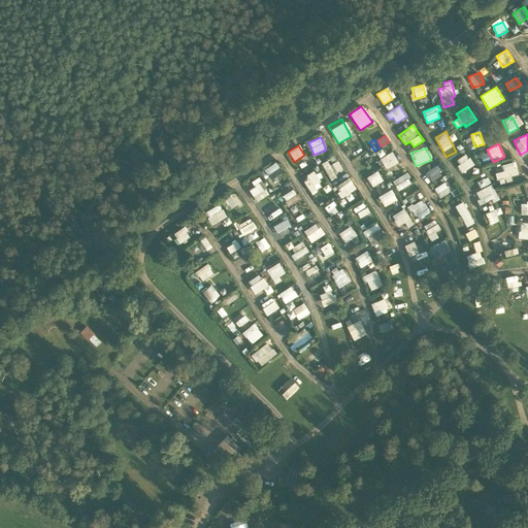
[(380,158),(385,169),(398,164),(393,153),(380,158)]
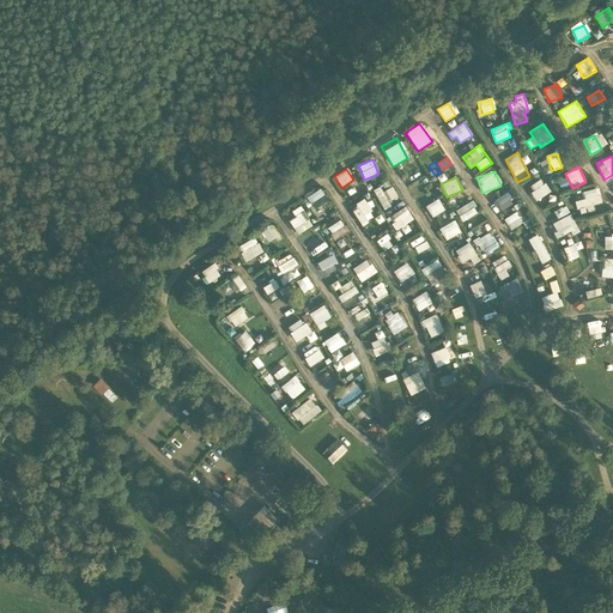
[(528,187),(538,200),(551,192),(541,178),(528,187)]
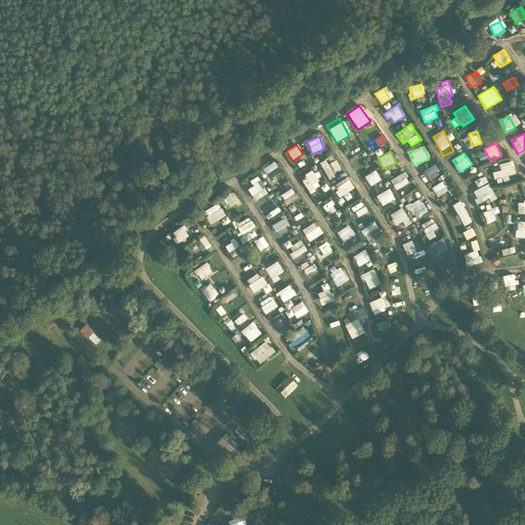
[(479,155),(481,163),(488,161),(486,153),(479,155)]
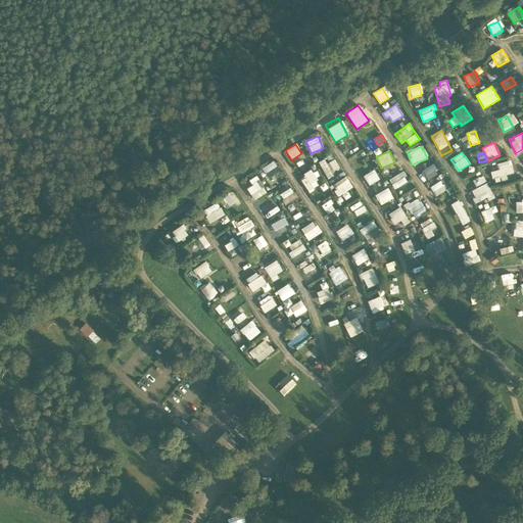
[(324,158),(318,162),(327,179),(333,176),(324,158)]
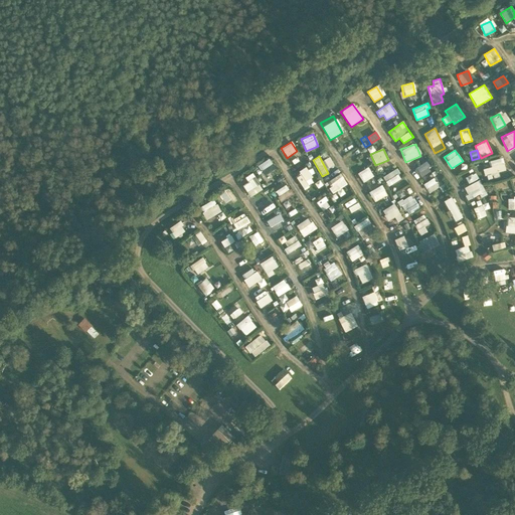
[(328,169),(334,165),(329,157),(323,160),(328,169)]
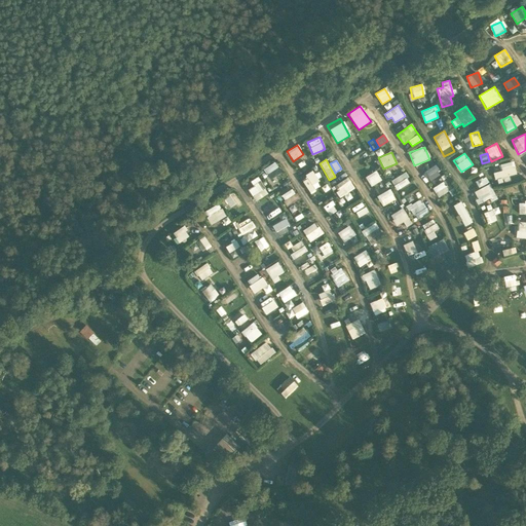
[(274,161),(263,170),(271,181),(283,173),(274,161)]
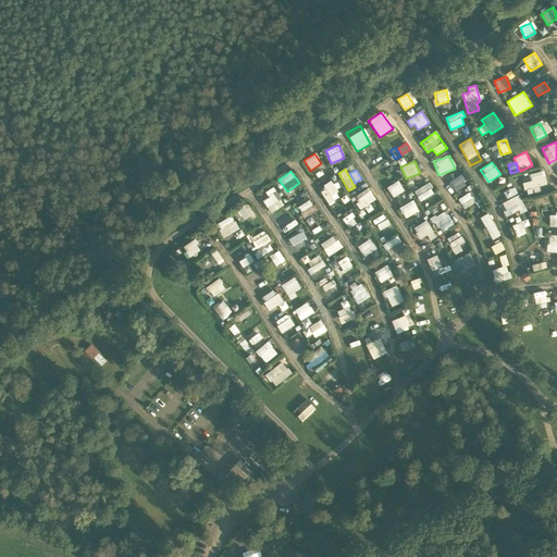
[(525,193),(547,186),(543,171),(521,177),(525,193)]
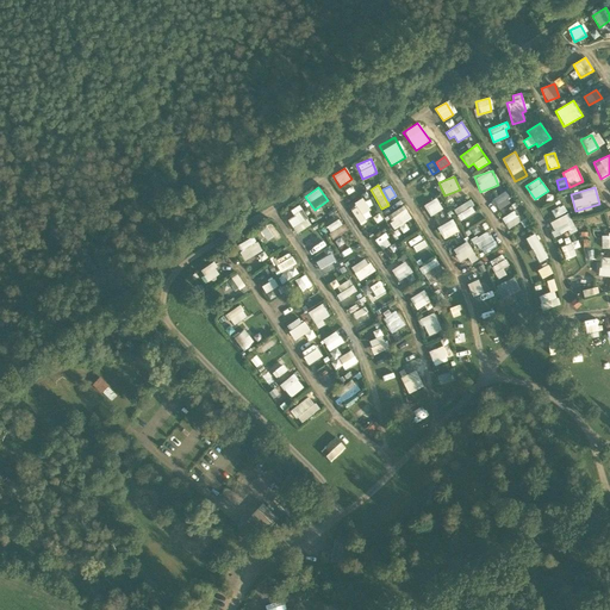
[(505,192),(492,198),(498,210),(511,205),(505,192)]
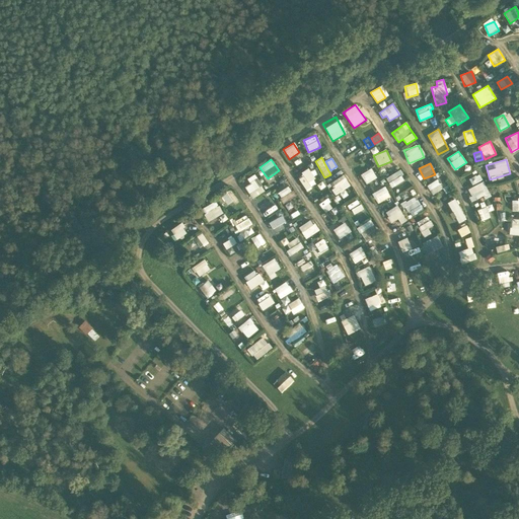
[(311,189),(308,182),(314,178),(308,168),(296,176),(306,192),(311,189)]
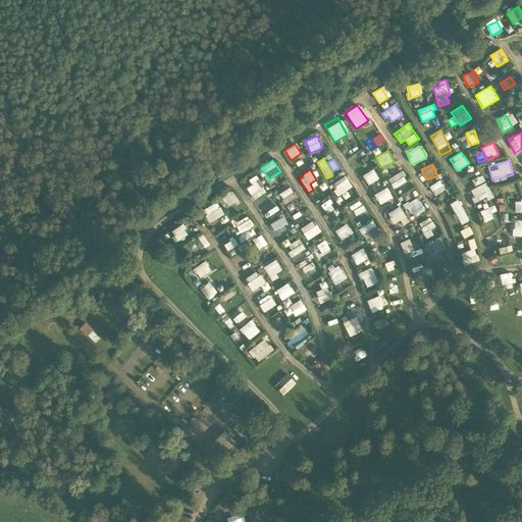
[(372,169),(362,176),(368,186),(379,178),(372,169)]
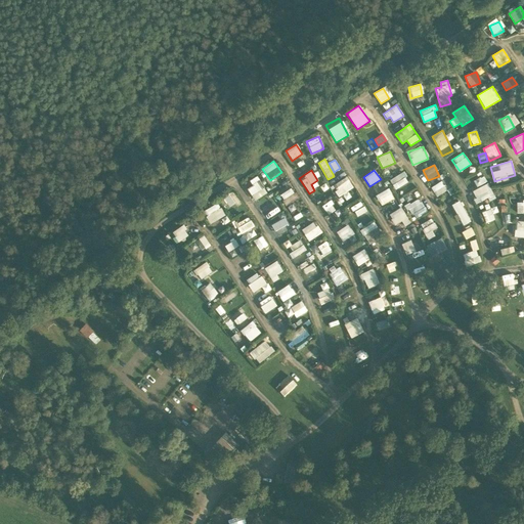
[(395,190),(408,181),(402,172),(389,180),(395,190)]
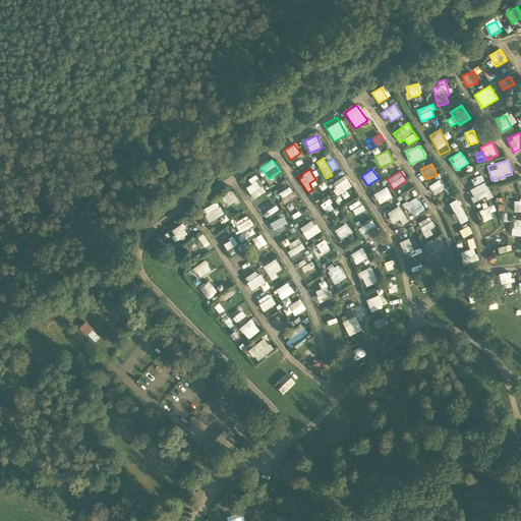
[(247,179),(251,185),(245,188),(252,199),(266,191),(255,174),(247,179)]
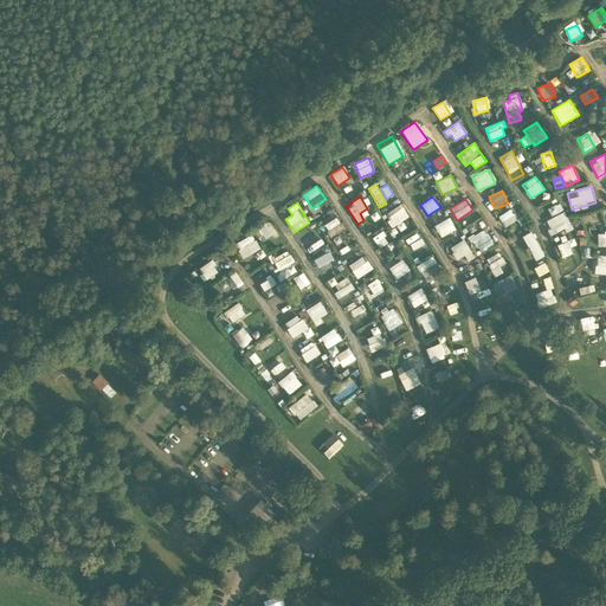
[(384,217),(392,229),(408,216),(400,204),(384,217)]
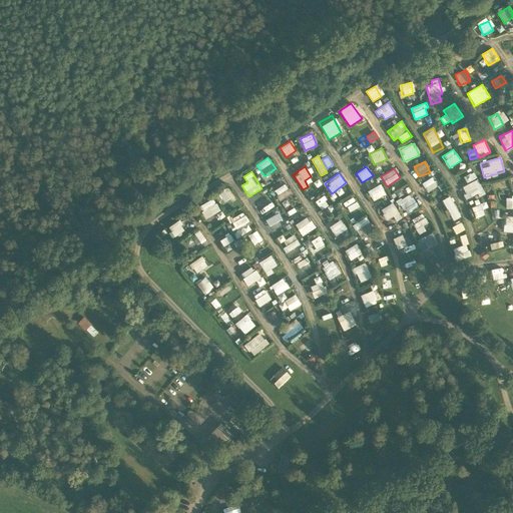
[(467,184),(473,180),(470,173),(463,177),(467,184)]
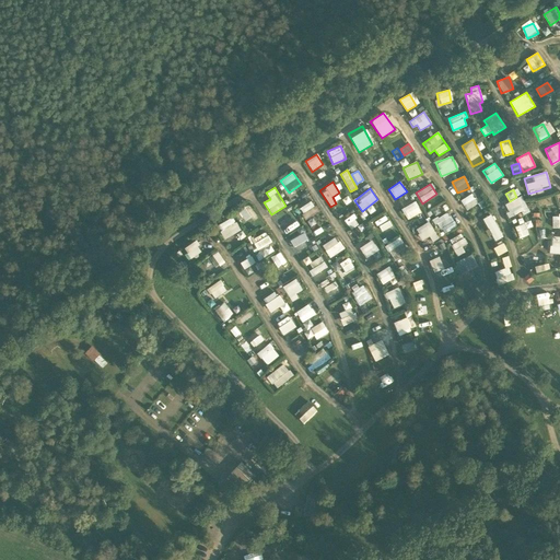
[(474,194),(461,199),(465,210),(478,205),(474,194)]
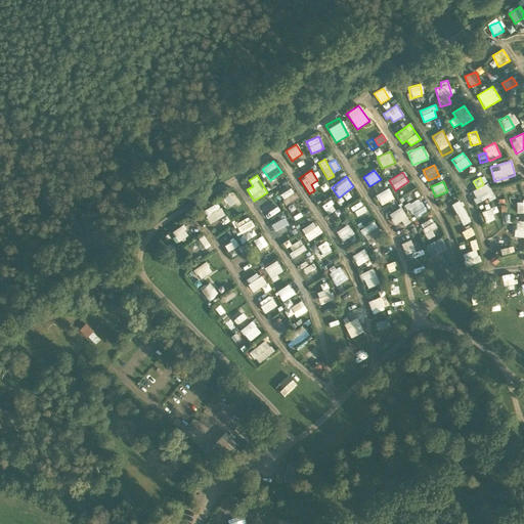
[(324,183),(319,186),(323,192),(329,188),(324,183)]
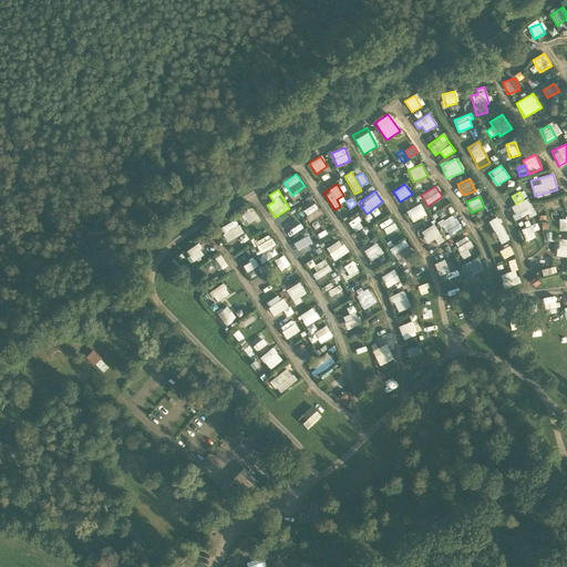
[(509,207),(516,220),(527,215),(528,218),(536,215),(528,198),(509,207)]
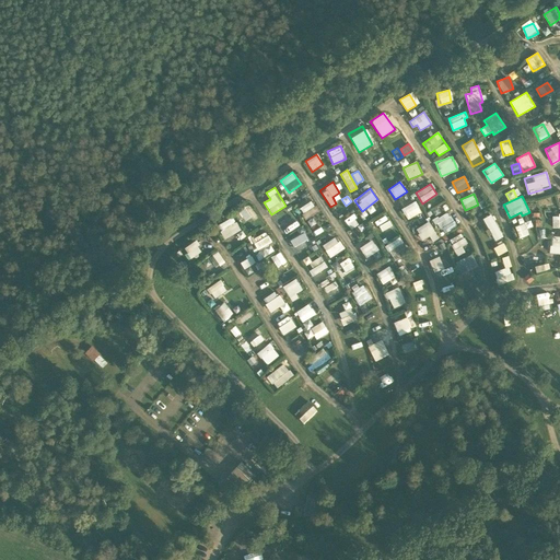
[(311,200),(299,209),(307,221),(319,212),(311,200)]
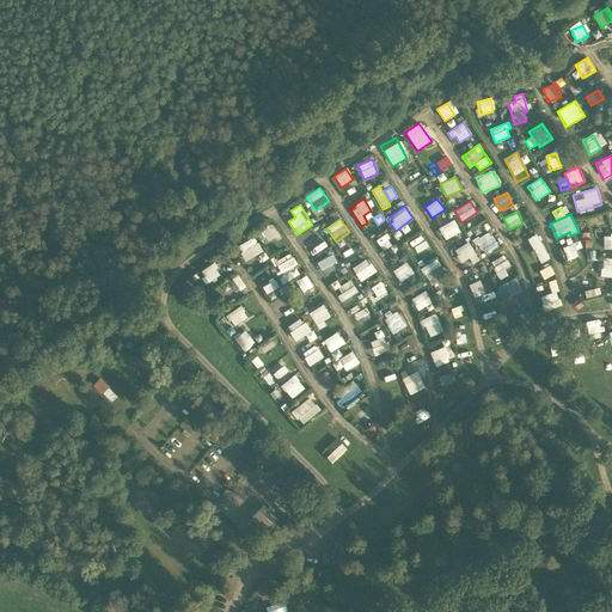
[(439,228),(446,242),(460,232),(453,220),(439,228)]
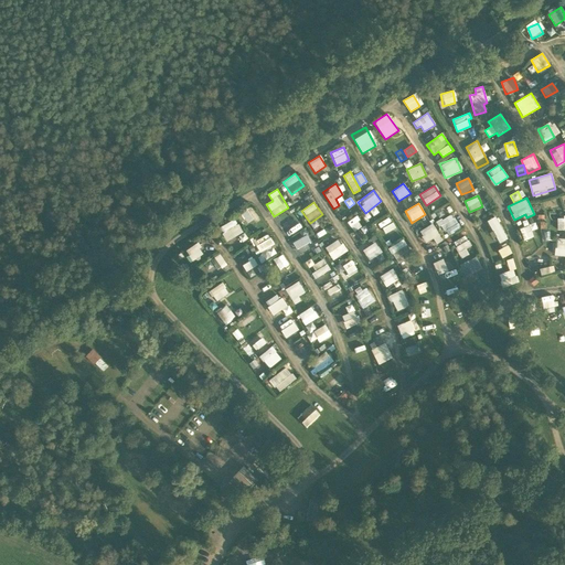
[(246,224),(253,220),(246,209),(240,212),(246,224)]
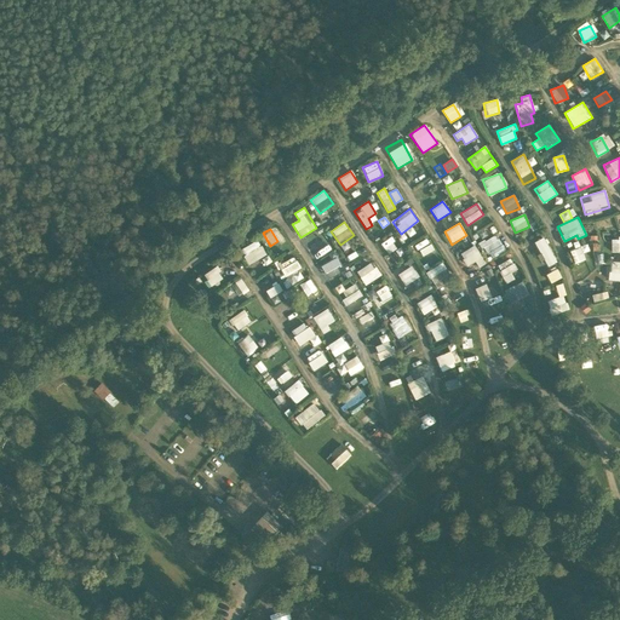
[(488,259),(504,253),(498,235),(482,241),(488,259)]
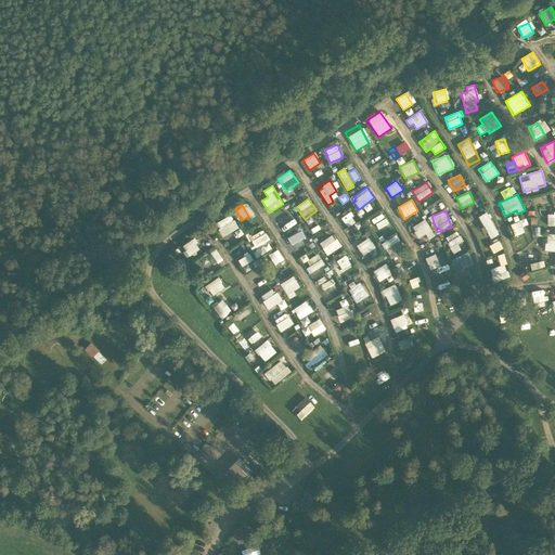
[(486,213),(478,218),(491,240),(499,234),(486,213)]
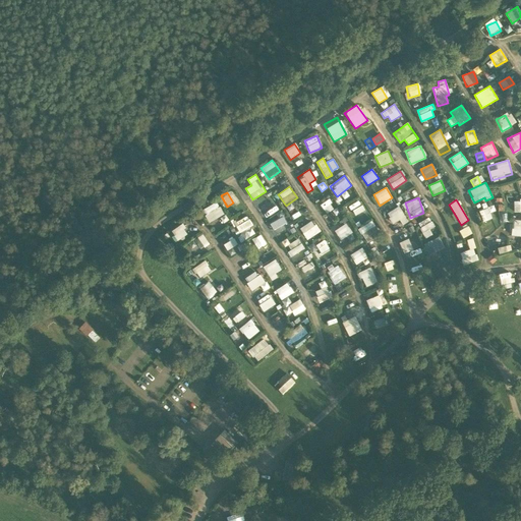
[(356,216),(365,209),(358,200),(349,208),(356,216)]
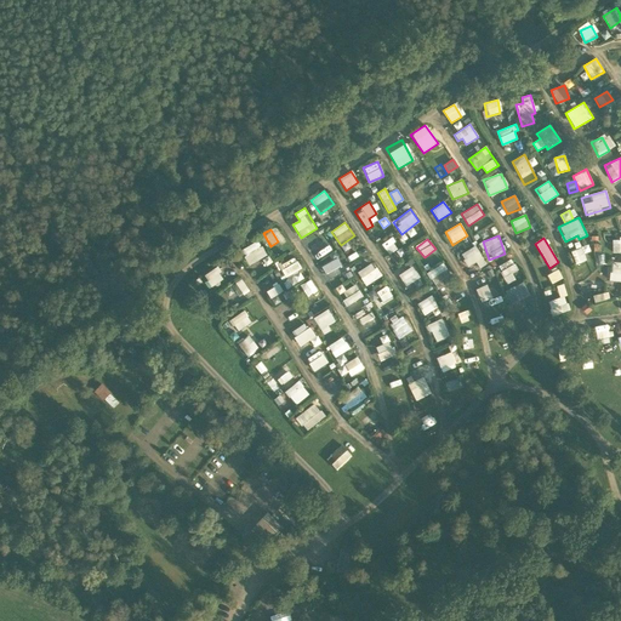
[(250,266),(267,255),(257,240),(240,251),(250,266)]
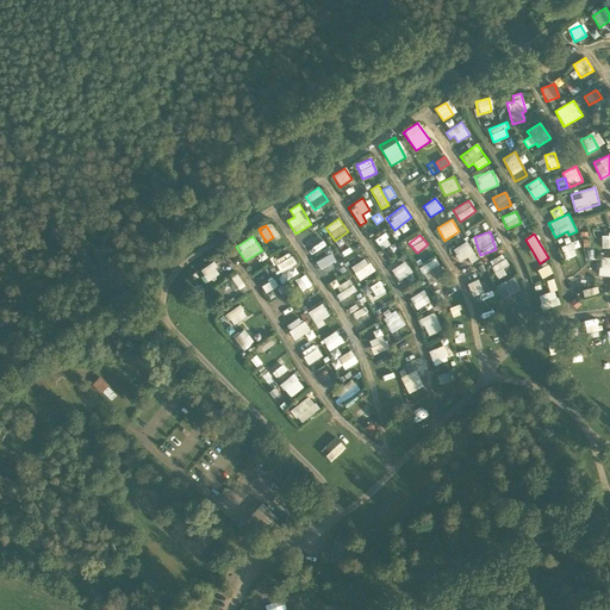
[(380,249),(390,243),(386,238),(377,244),(380,249)]
